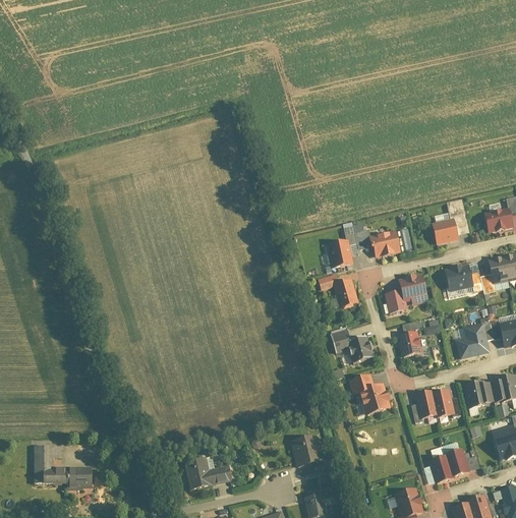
[(509,210),(484,214),(488,231),(512,227),(509,210)]
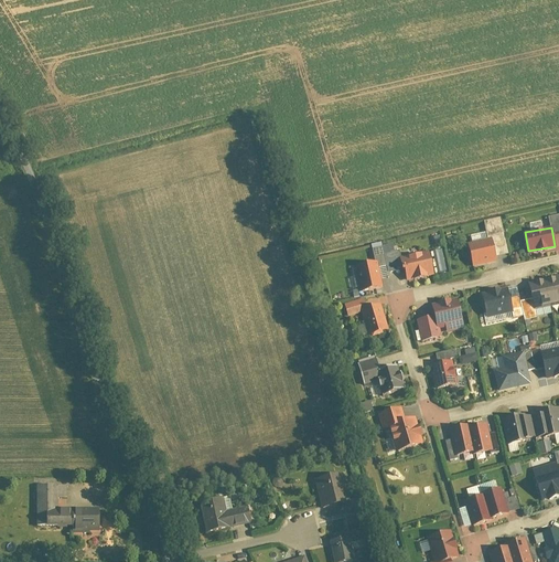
[(493,236),(465,242),(471,266),(498,260),(493,236)]
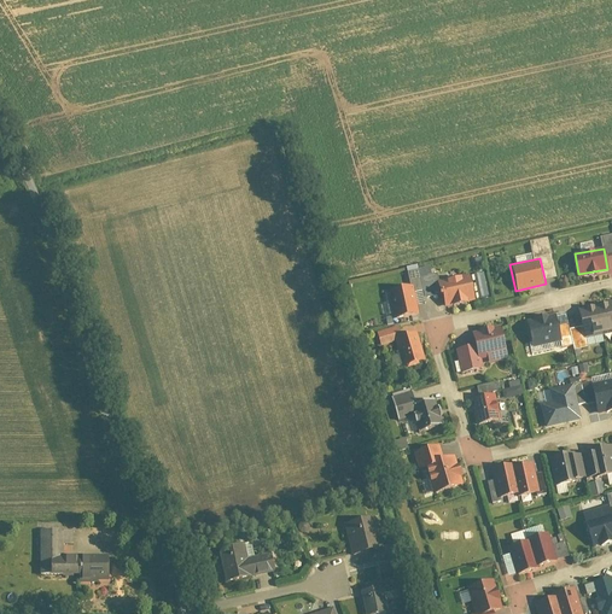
[(485,296),(494,293),(489,270),(481,272),(485,296)]
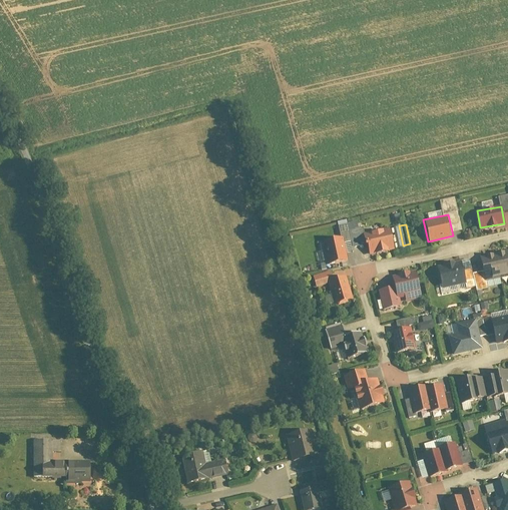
[(391,226),(365,232),(369,253),(395,248),(391,226)]
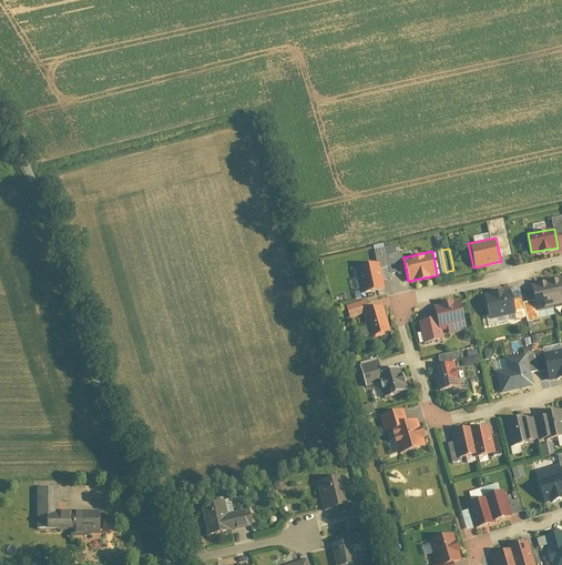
[(389,288),(382,260),(358,265),(365,293),(389,288)]
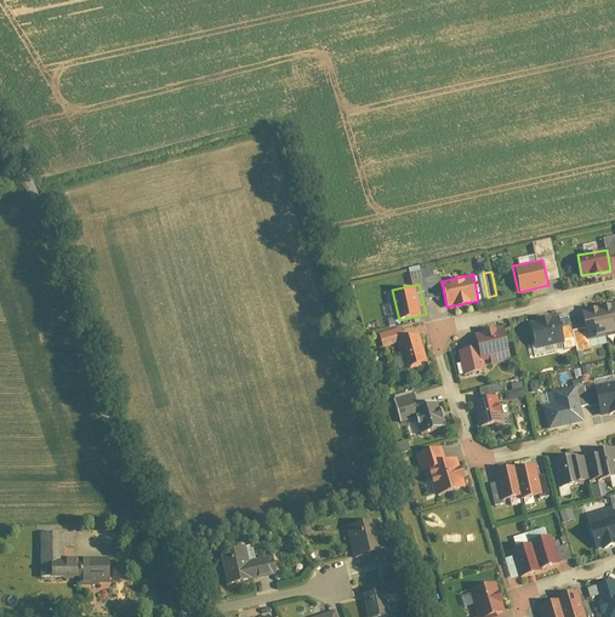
[(614,303),(599,306),(607,333),(614,331),(614,303)]
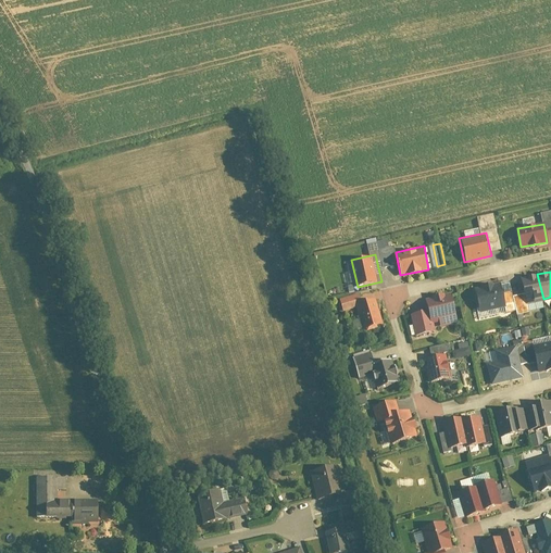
[(543,299),(537,274),(522,277),(528,302),(543,299)]
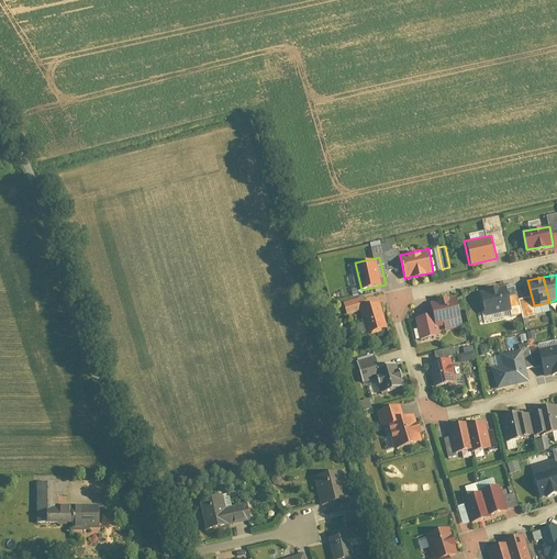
[(507,284),(479,291),(485,315),(513,308),(507,284)]
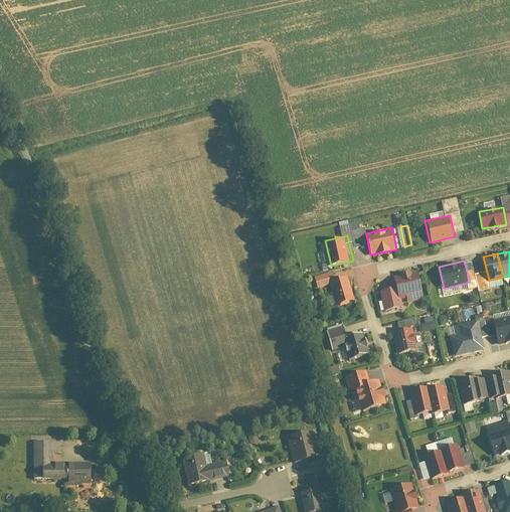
[(417,270),(393,276),(398,299),(423,293),(417,270)]
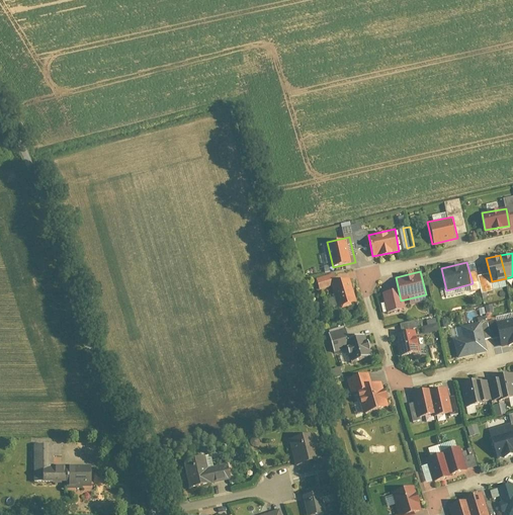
[(337,309),(357,302),(349,275),(328,282),(337,309)]
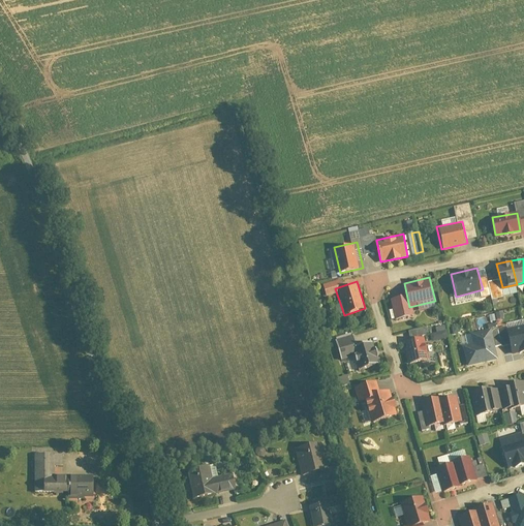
[(450,323),(440,327),(441,332),(434,333),(436,340),(453,337),(450,323)]
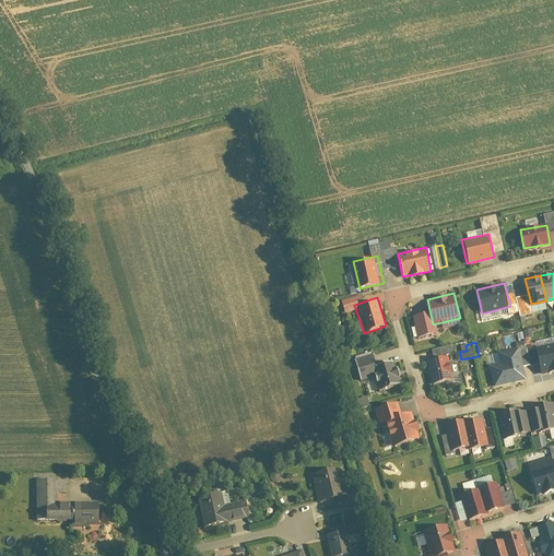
[(553,343),(535,347),(541,374),(553,371),(553,343)]
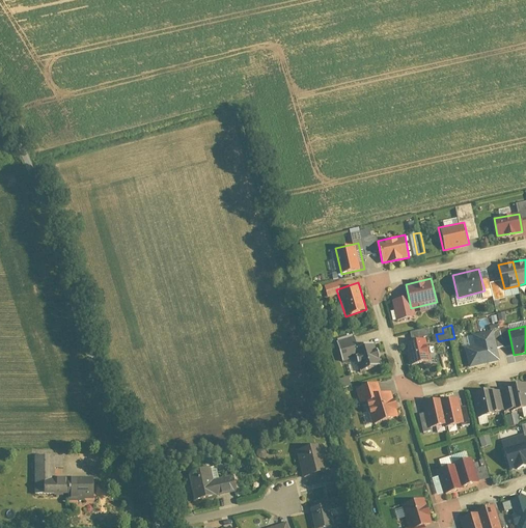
[(501,359),(494,329),(472,333),(474,342),(464,344),(468,366),(501,359)]
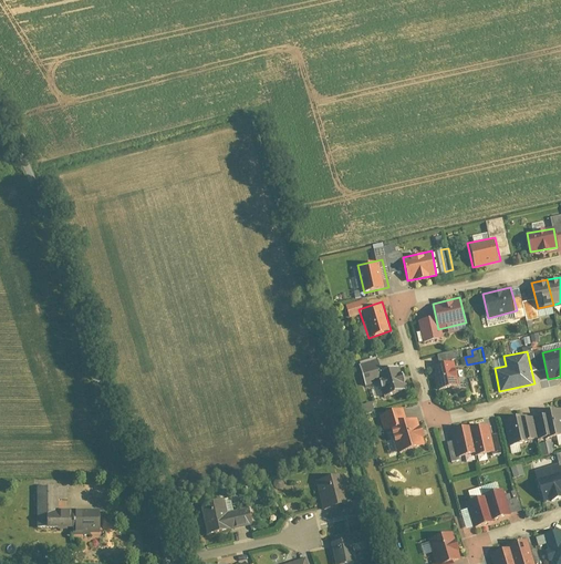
[(463,382),(456,359),(432,365),(438,389),(463,382)]
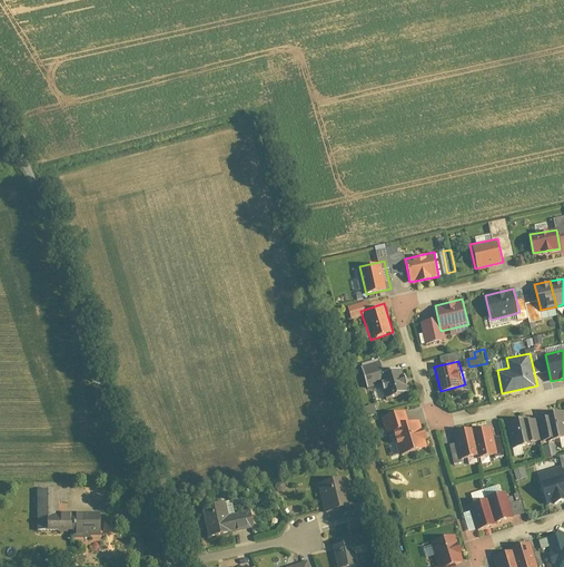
[(388,399),(411,391),(402,365),(379,372),(388,399)]
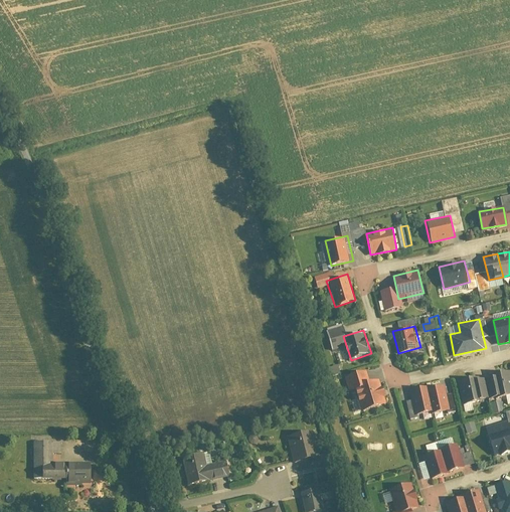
[(504,392),(499,369),(478,375),(483,397),(504,392)]
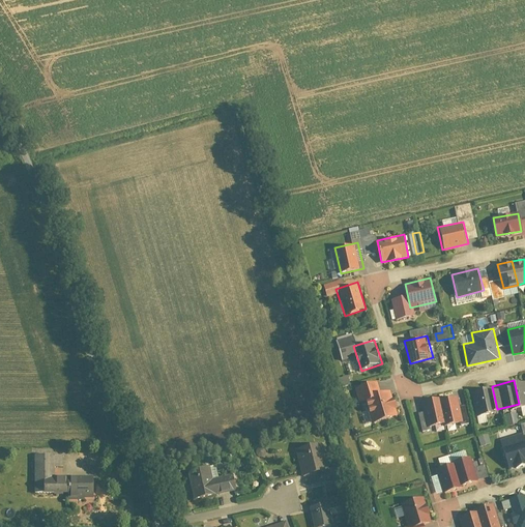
[(497,409),(492,386),(470,391),(475,414),(497,409)]
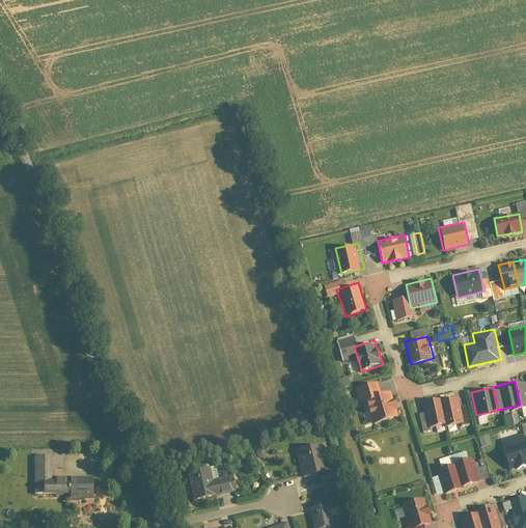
[(397,415),(390,389),(364,396),(371,422),(397,415)]
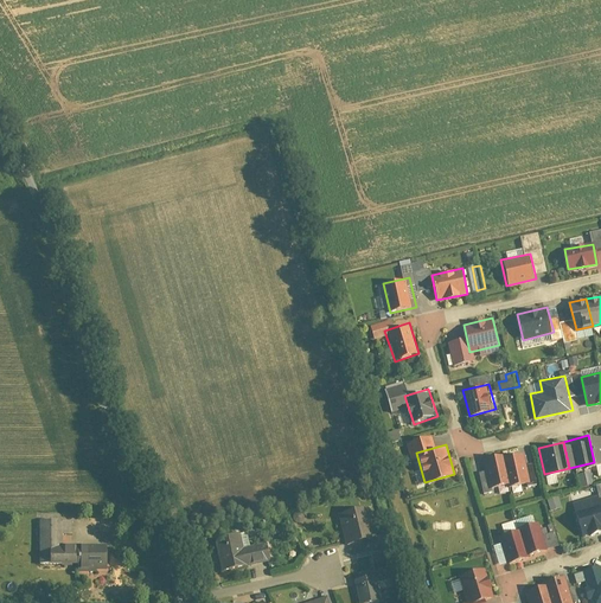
[(530,482),(523,451),(507,456),(506,451),(481,459),(488,488),(513,482),(515,486),(530,482)]
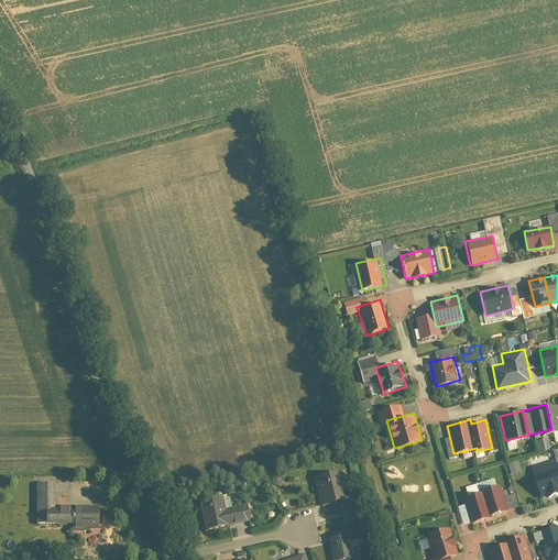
[(545,450),(556,448),(553,437),(543,439),(545,450)]
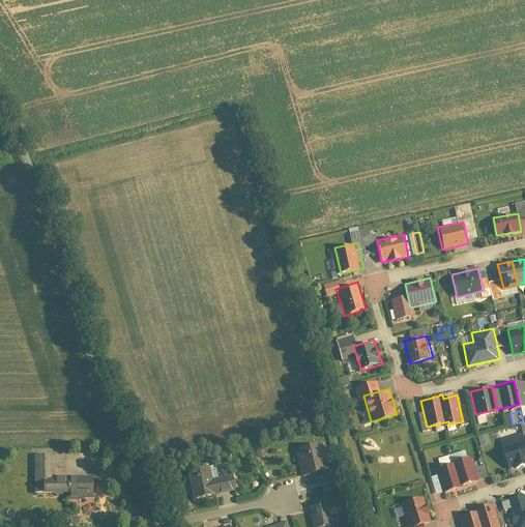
[(504,443),(497,445),(504,467),(524,461),(524,441),(521,431),(502,436),(504,443)]
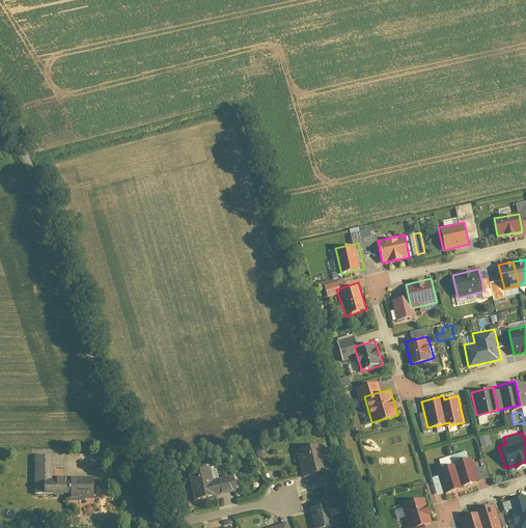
[(494,433),(485,435),(486,446),(496,445),(494,433)]
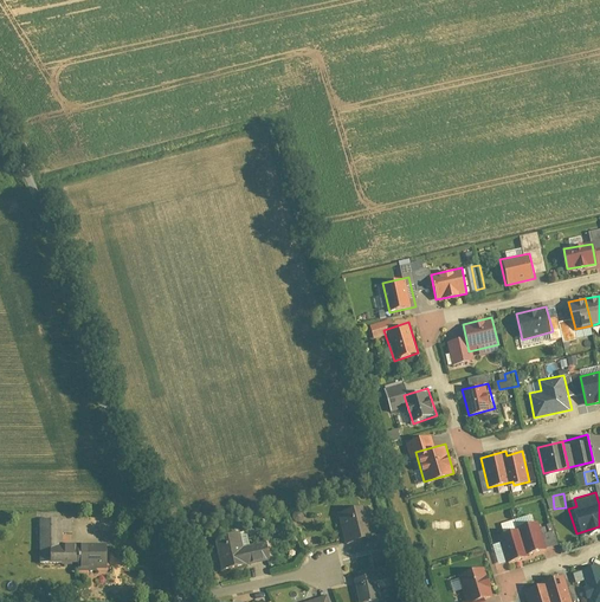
[(372,505),(339,512),(346,542),(378,535),(372,505)]
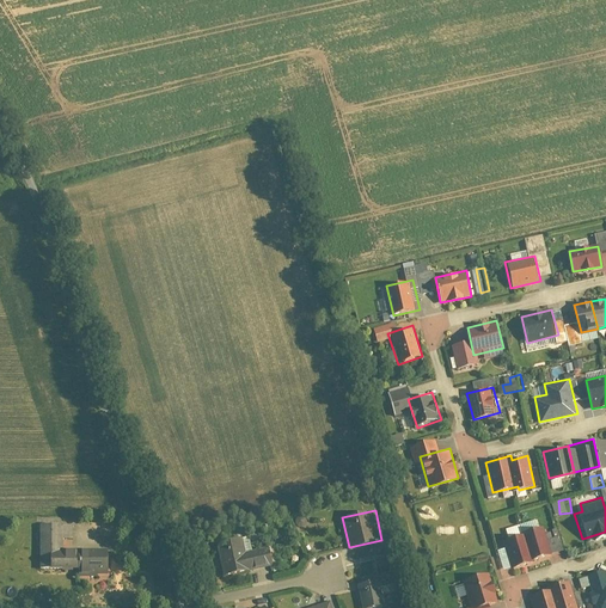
[(510,536),(502,539),(510,566),(552,554),(540,516),(508,524),(510,536)]
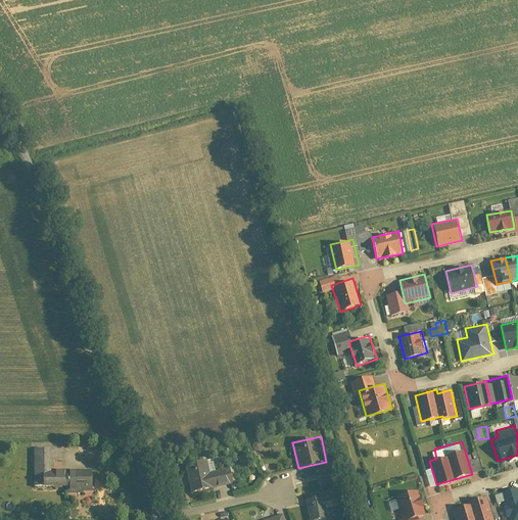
[(92,492),(92,469),(59,469),(59,447),(34,447),(34,491),(92,492)]
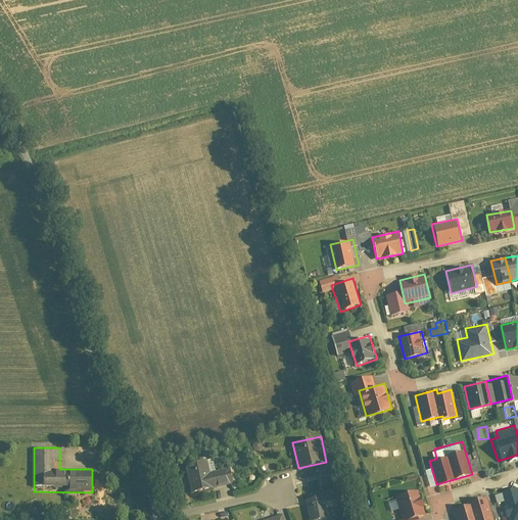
[(192,490),(231,481),(225,455),(186,464),(192,490)]
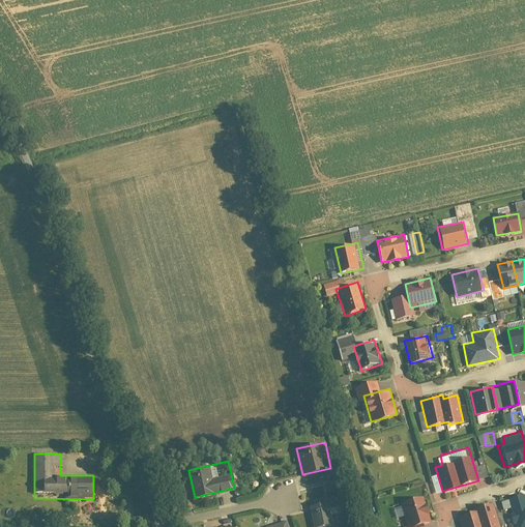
[(524,493),(501,499),(508,526),(522,526),(524,526),(524,493)]
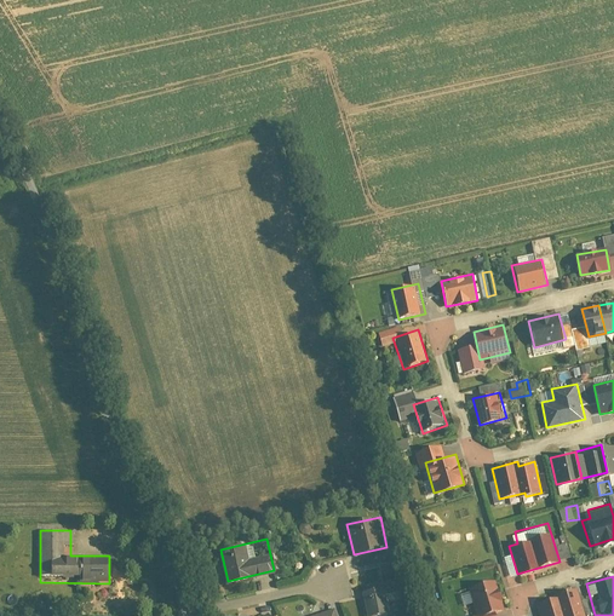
[(504,608),(494,577),(469,586),(478,615),(504,608)]
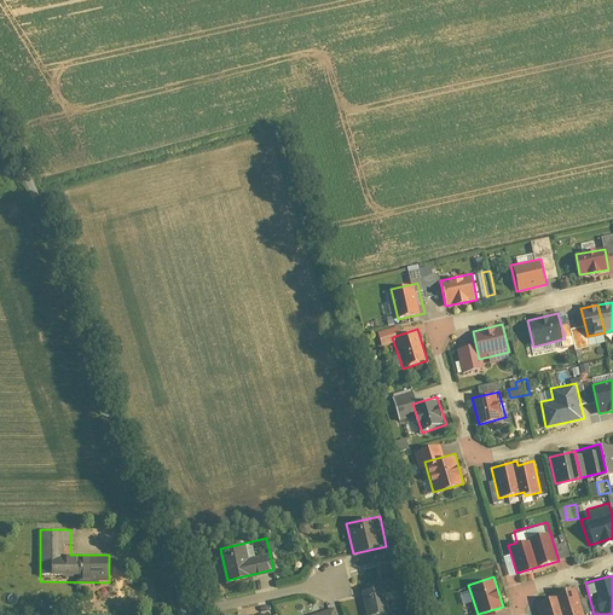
[(389,585),(360,590),(364,614),(394,610),(389,585)]
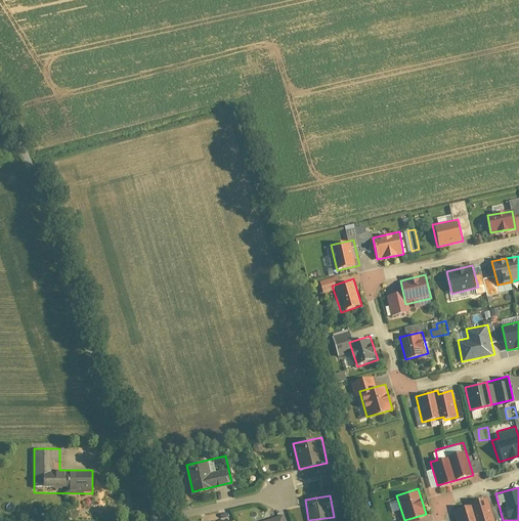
[(496,520),(488,496),(470,503),(476,520),(496,520)]
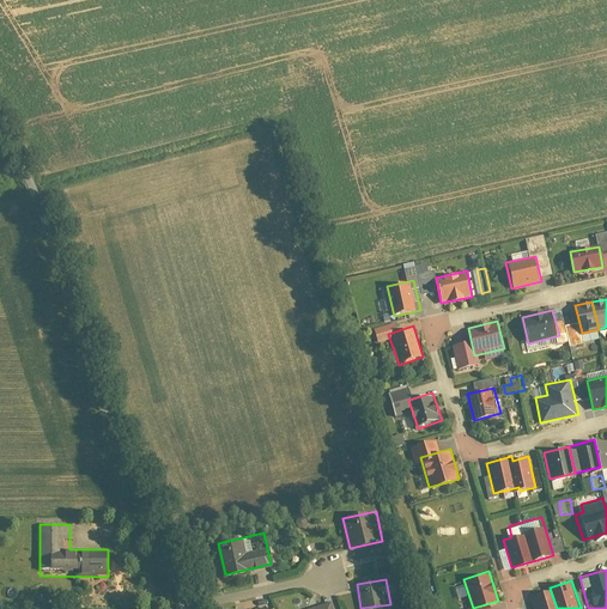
[(557,608),(550,588),(529,595),(533,608),(557,608)]
